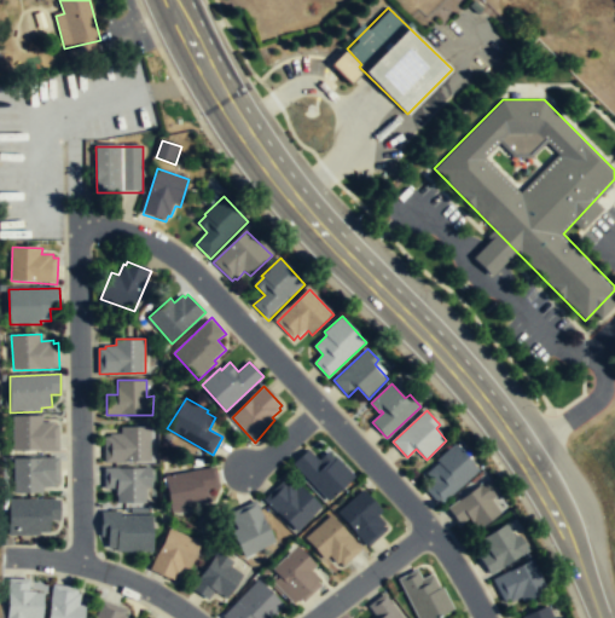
[(59,451),(59,426),(54,426),(54,422),(44,422),(42,416),(15,416),(13,452),(59,451)]
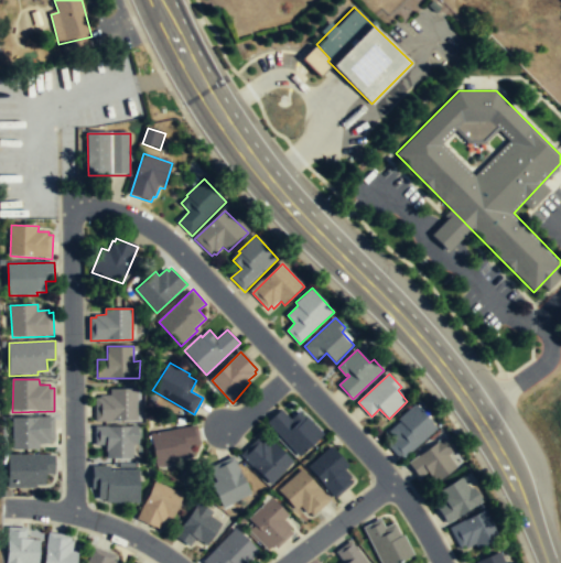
[(139,389),(111,389),(111,396),(101,394),(101,398),(96,398),(97,421),(139,420),(139,389)]
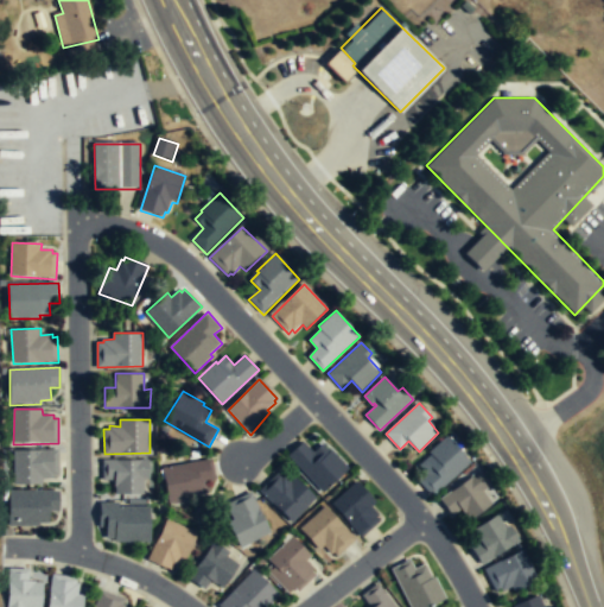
[(472,462),(449,435),(430,451),(432,454),(420,465),(427,474),(420,480),(433,497),(472,462)]
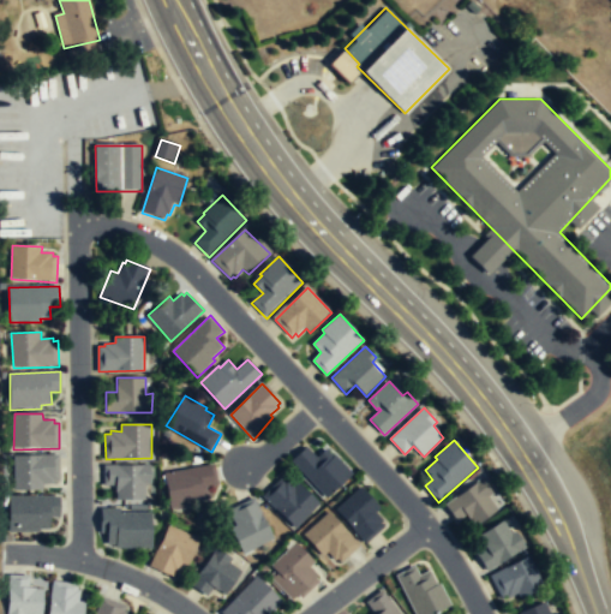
[(317,458),(307,446),(292,460),(327,498),(353,474),(336,454),(335,457),(327,448),(317,458)]
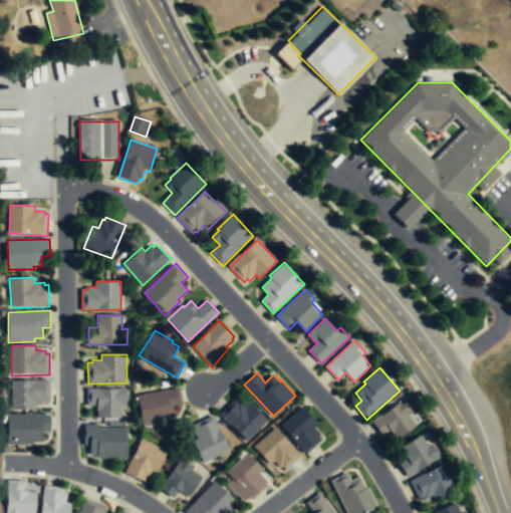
[(50,380),(13,381),(12,411),(36,410),(36,405),(46,405),(46,402),(50,402),(50,380)]
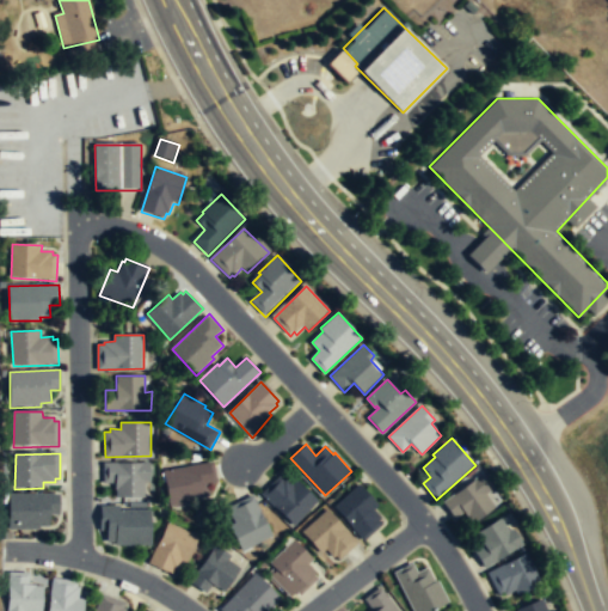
[(208,484),(219,483),(215,462),(164,470),(171,506),(194,502),(194,499),(210,496),(208,484)]
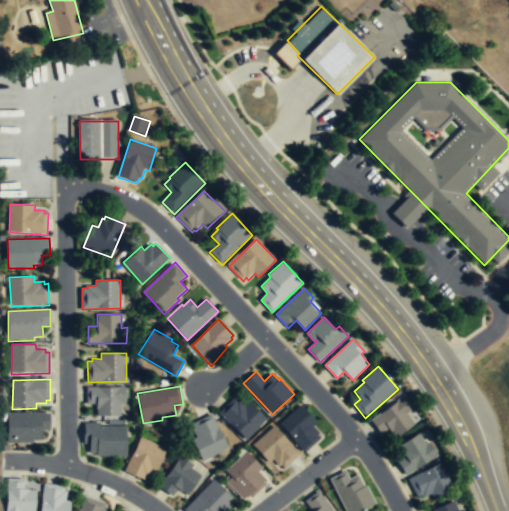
[(98,404),(98,416),(122,416),(122,403),(126,403),(126,387),(87,388),(87,404),(98,404)]
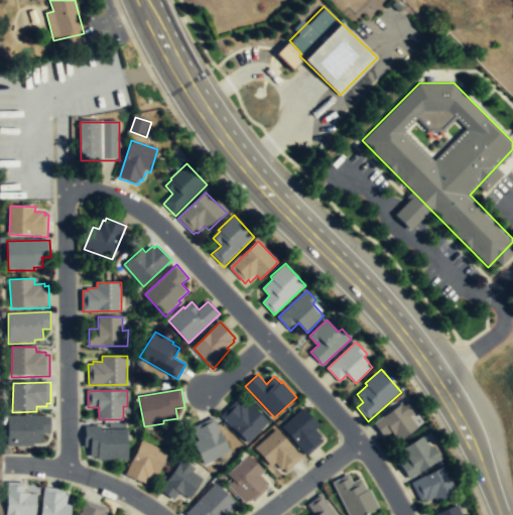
[(405,400),(415,414),(411,416),(419,427),(400,441),(392,431),(384,437),(375,423),(405,400)]
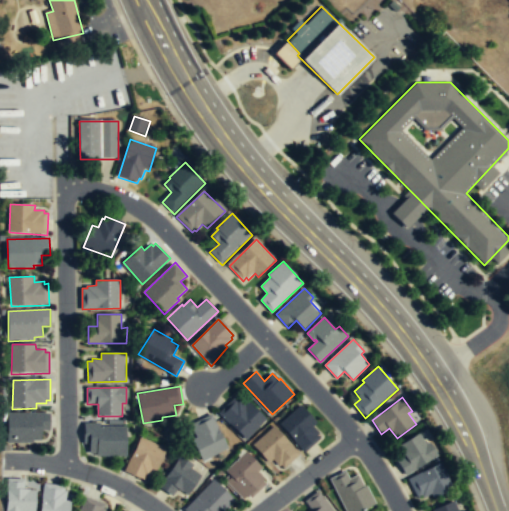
[(267,419),(250,402),(246,406),(239,399),(237,401),(234,398),(220,413),(247,439),(267,419)]
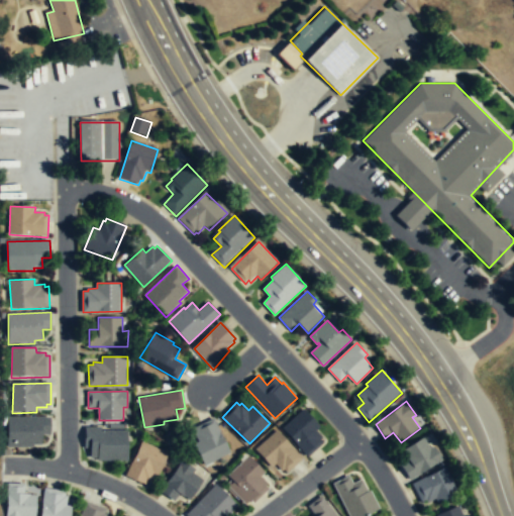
[(283,428),(308,456),(324,442),(321,438),(323,437),(317,430),(321,427),(304,408),(283,428)]
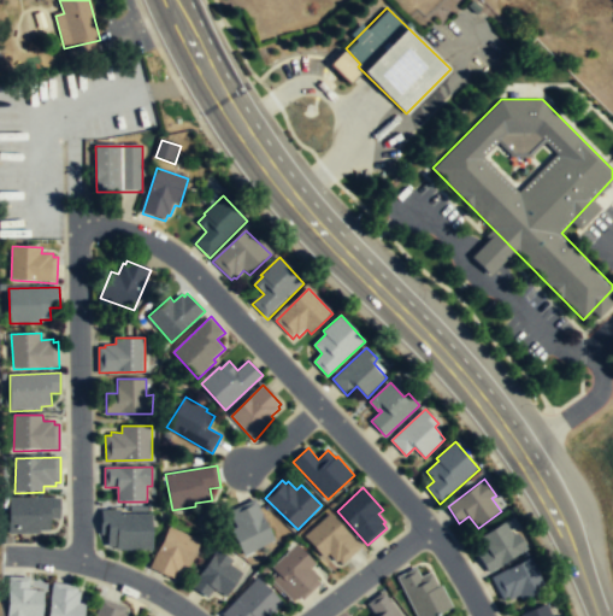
[(10,534),(41,534),(41,531),(51,532),(49,520),(60,520),(60,499),(9,498),(10,534)]
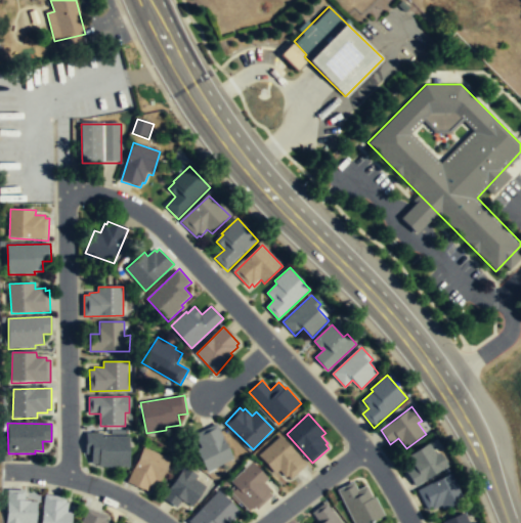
[(198,433),(200,438),(198,439),(202,447),(198,449),(208,472),(234,459),(217,424),(198,433)]
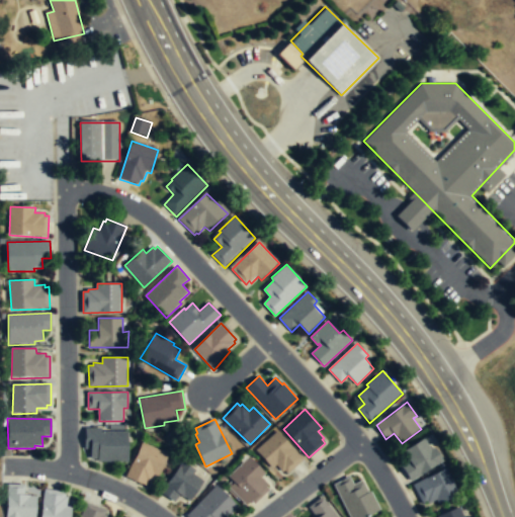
[(129,461),(129,431),(102,431),(102,427),(85,428),(85,449),(91,449),(91,458),(98,458),(98,461),(129,461)]
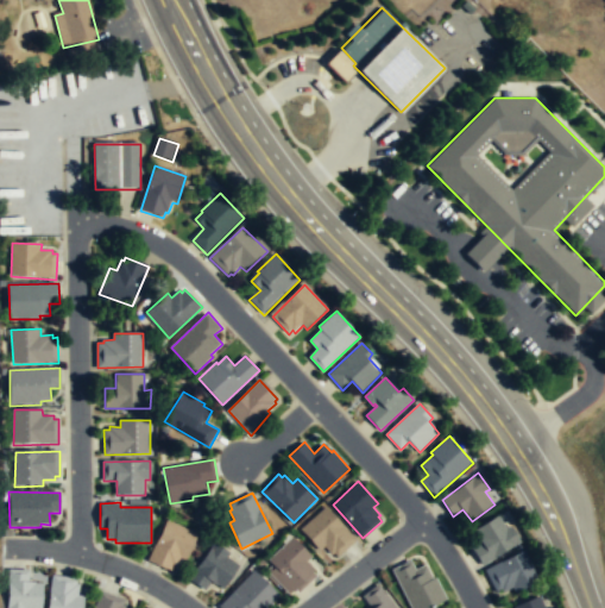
[(336,558),(358,540),(327,507),(301,528),(321,550),(325,546),(336,558)]
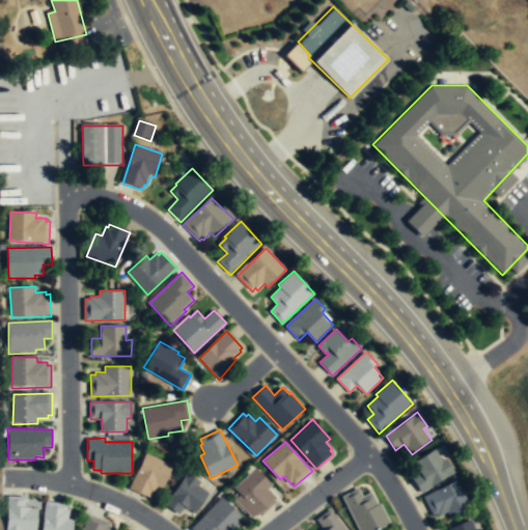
[(455,472),(422,493),(413,478),(421,473),(415,462),(436,449),(443,461),(447,457),(455,472)]
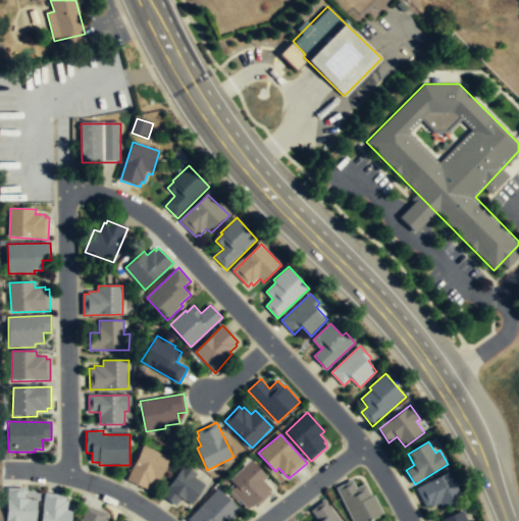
[(160,479),(171,457),(145,445),(127,480),(148,489),(150,485),(152,486),(155,477),(160,479)]
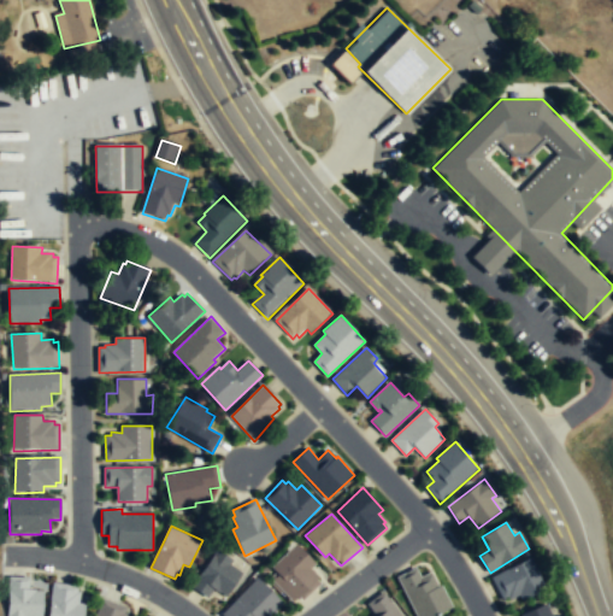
[(322,584),(318,579),(320,576),(313,569),(317,564),(298,544),(272,568),(277,573),(271,579),(294,602),(300,596),(305,600),(322,584)]
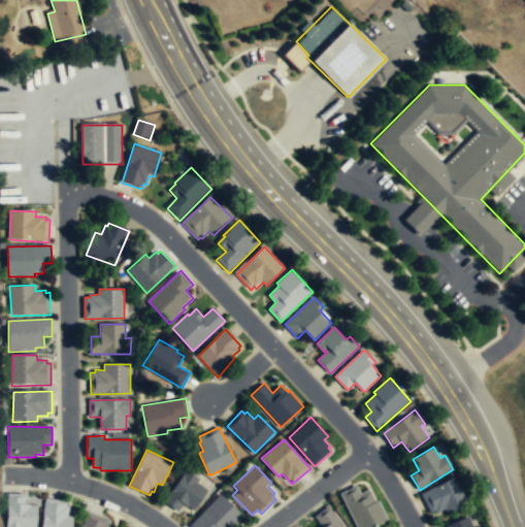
[(194,511),(209,491),(198,483),(201,480),(187,469),(164,502),(178,512),(185,504),(194,511)]
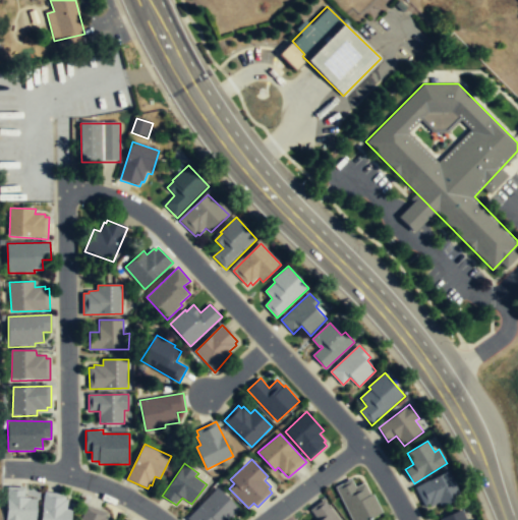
[(464,496),(451,470),(416,487),(426,508),(437,503),(440,509),(464,496)]
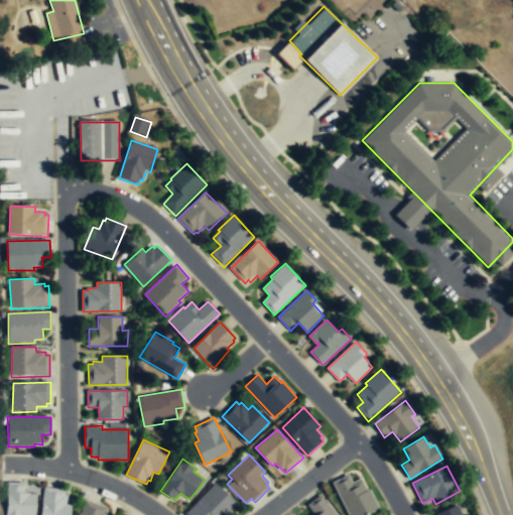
[(362,514),(380,507),(371,489),(368,491),(362,478),(354,483),(349,475),(334,483),(350,514),(362,514)]
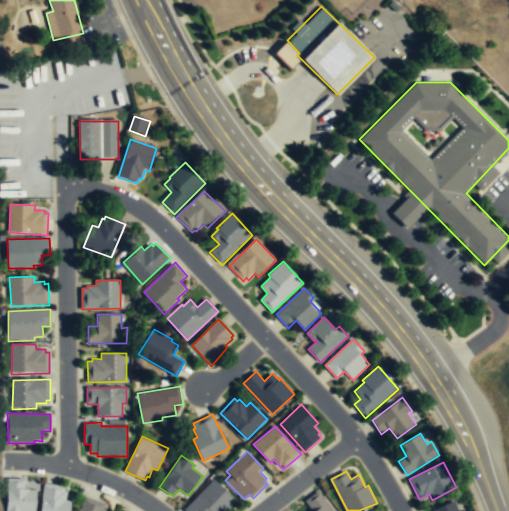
[(35,510),(37,490),(25,489),(25,479),(8,478),(7,510),(35,510)]
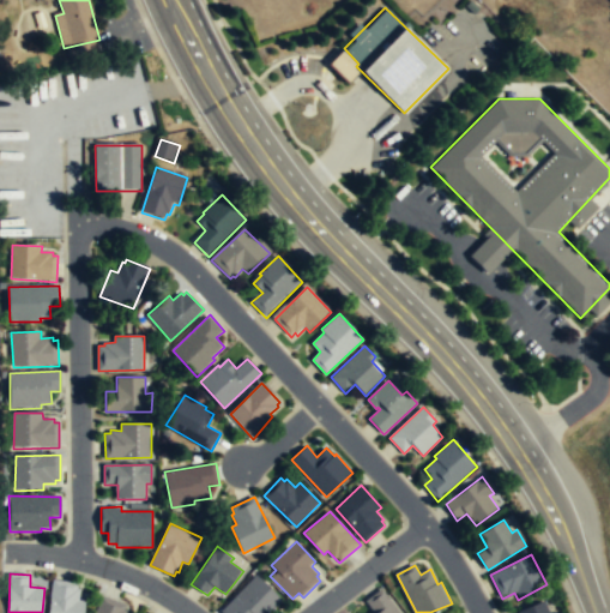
[(271,612),(283,601),(258,575),(222,612),(271,612)]
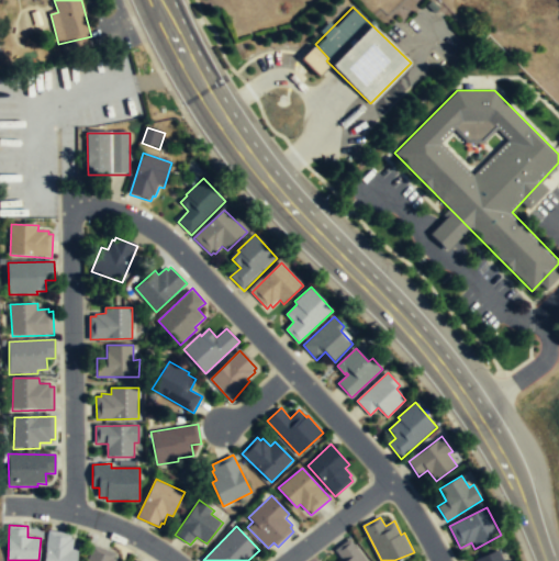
[(49,530),(45,560),(76,560),(78,550),(73,549),(75,539),(71,538),(73,534),(49,530)]
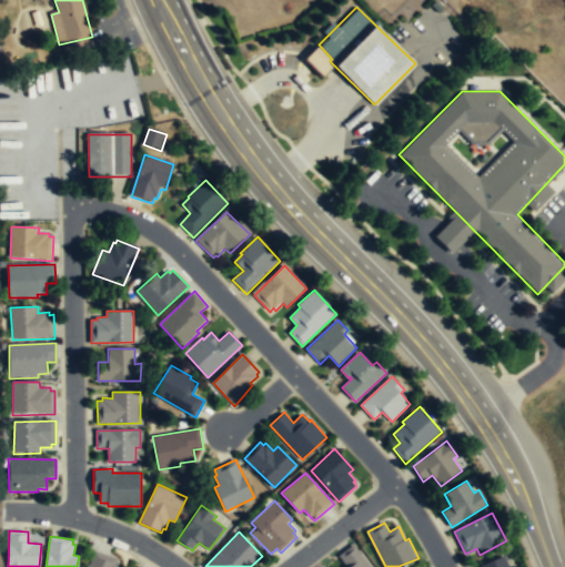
[(371,566),(354,545),(340,556),(347,566),(371,566)]
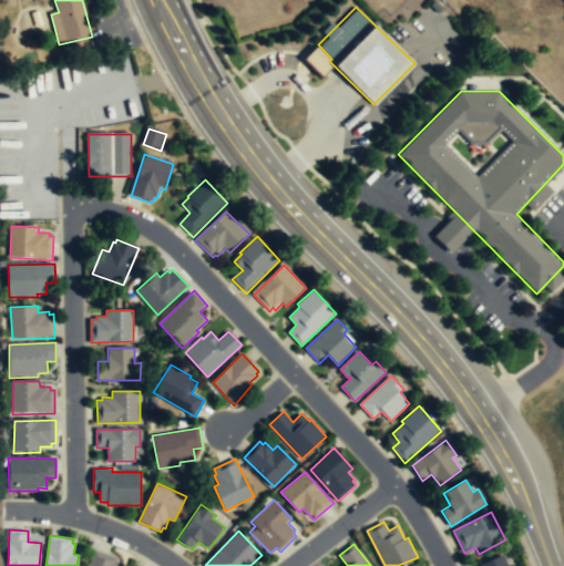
[(118,558),(95,549),(89,565),(118,565),(119,564),(115,563),(118,558)]
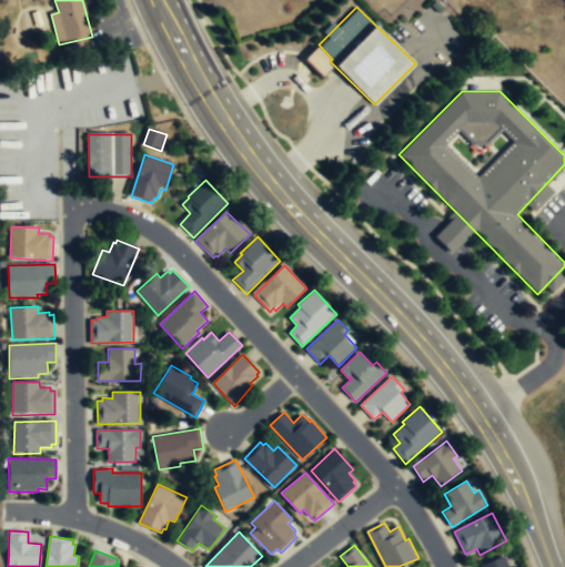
[(482,566),(505,556),(510,566),(515,566),(482,566)]
